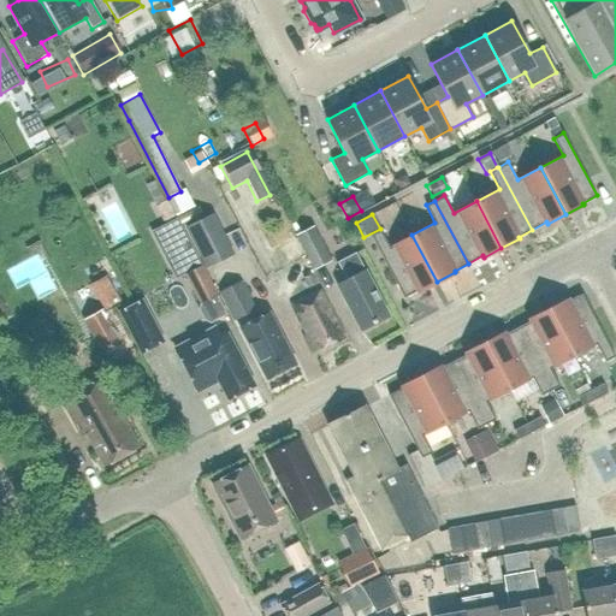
[(212,215),(187,229),(206,268),(231,255),(212,215)]
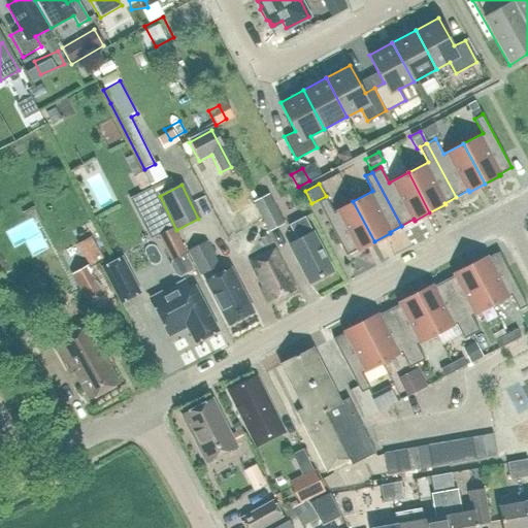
[(153,186),(137,194),(158,234),(174,226),(153,186)]
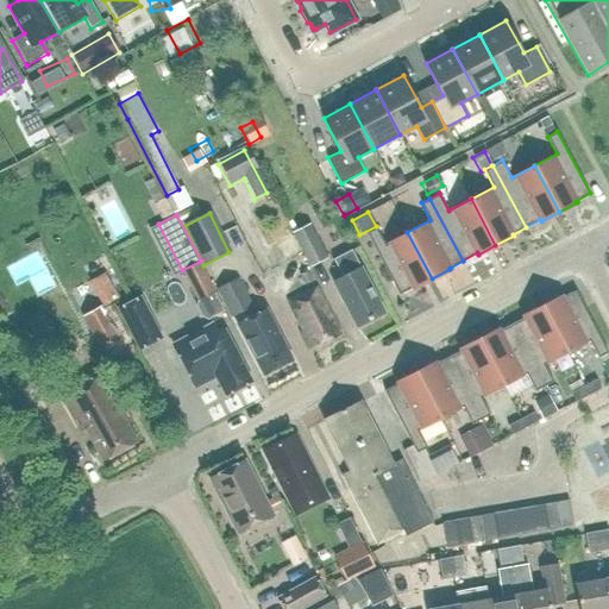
[(292,232),(309,268),(327,257),(311,223),(292,232)]
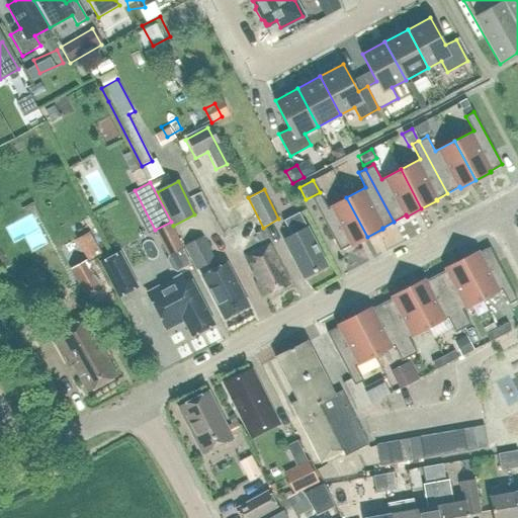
[(367,237),(346,197),(327,207),(320,192),(311,197),(340,250),(352,244),(353,245),(367,237)]
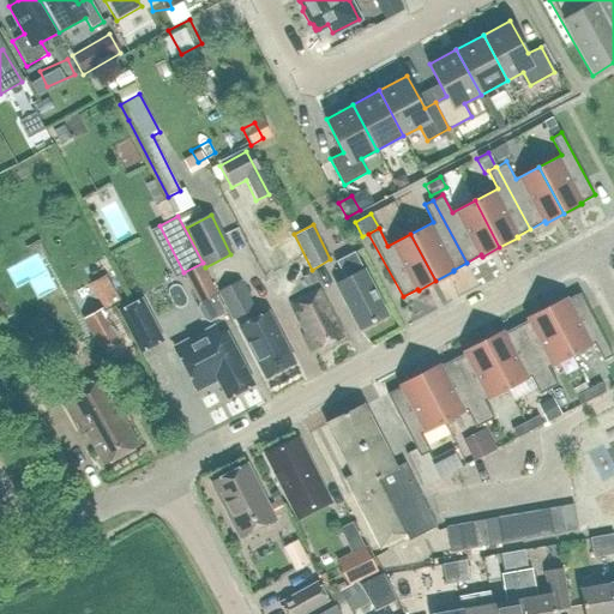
[(253,235),(244,248),(257,258),(266,246),(253,235)]
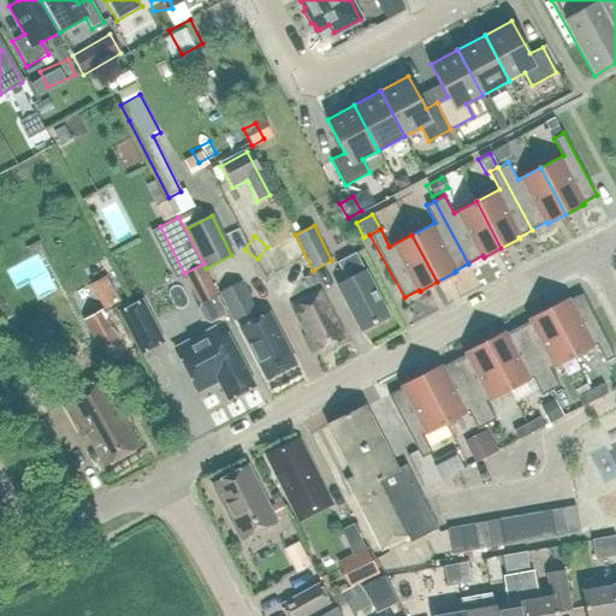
[(389,315),(365,270),(355,253),(338,261),(347,279),(337,284),(361,330),(389,315)]
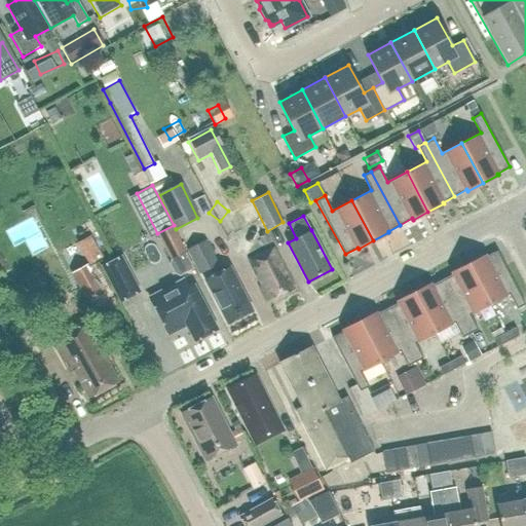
[(174,225),(157,233),(171,260),(170,265),(173,272),(179,274),(192,269),(184,253),(186,252),(174,225)]
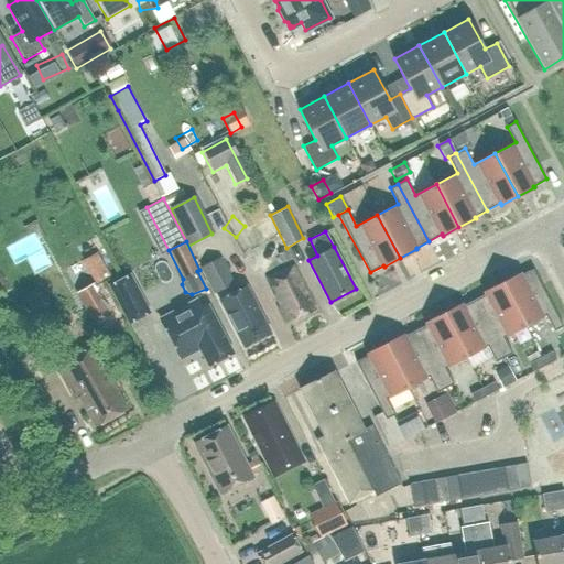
[(277,253),(281,263),(290,259),(285,250),(277,253)]
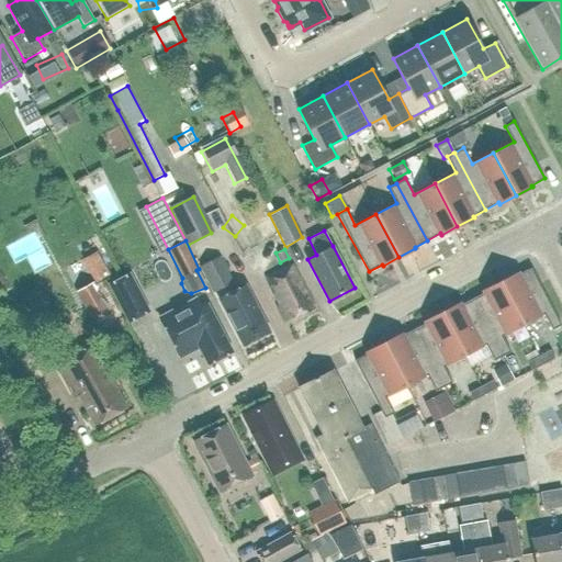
[(218,258),(200,267),(212,291),(231,281),(218,258)]
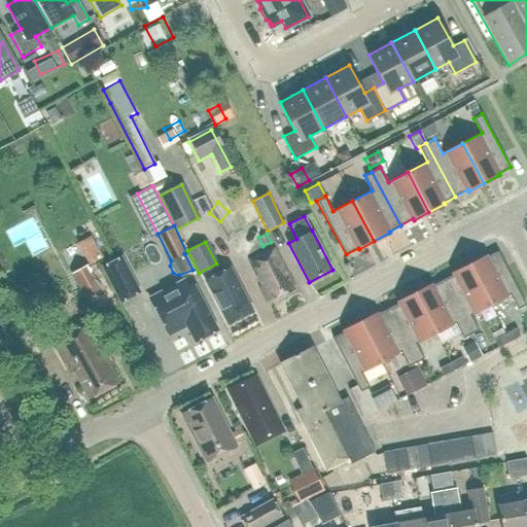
[(248,259),(261,286),(260,287),(268,303),(295,288),(274,246),(248,259)]
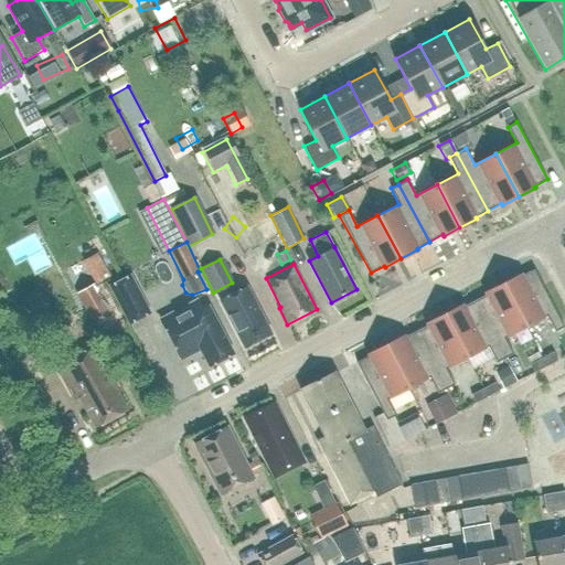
[(518,275),(501,284),(524,327),(545,317),(553,332),(563,328),(532,269),(519,277),(518,275)]
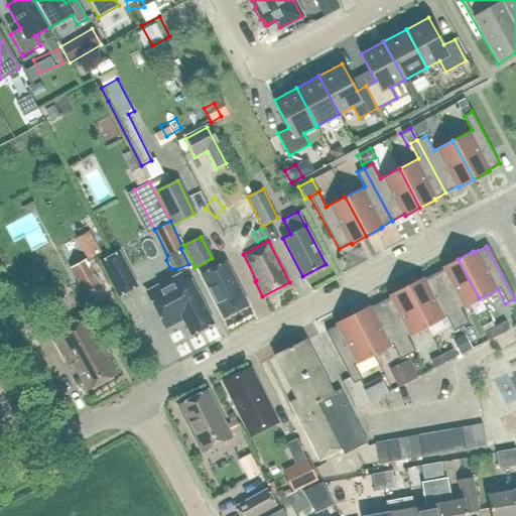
[(99,260),(117,296),(137,286),(119,250),(99,260)]
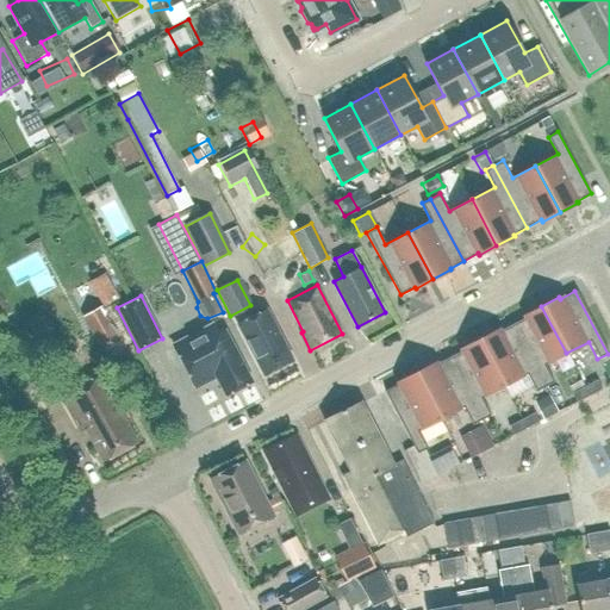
[(82,316),(101,352),(122,340),(101,305),(82,316)]
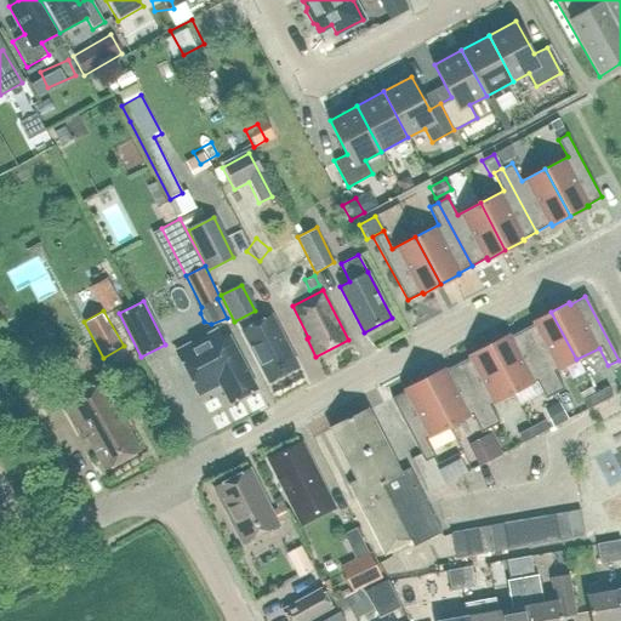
[(534,323),(520,330),(553,394),(562,389),(553,371),(576,359),(551,312),(533,322),(534,323)]
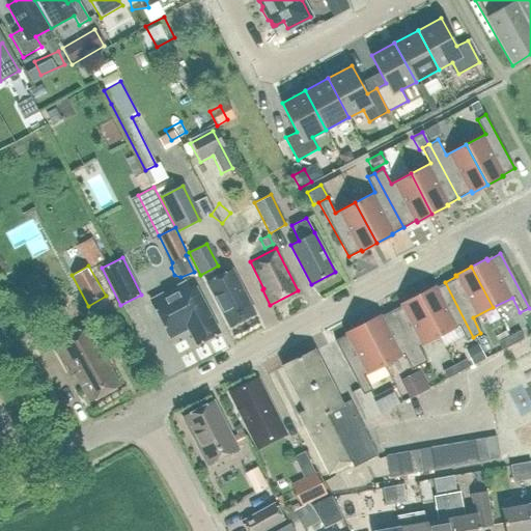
[(232,270),(206,282),(230,327),(255,313),(232,270)]
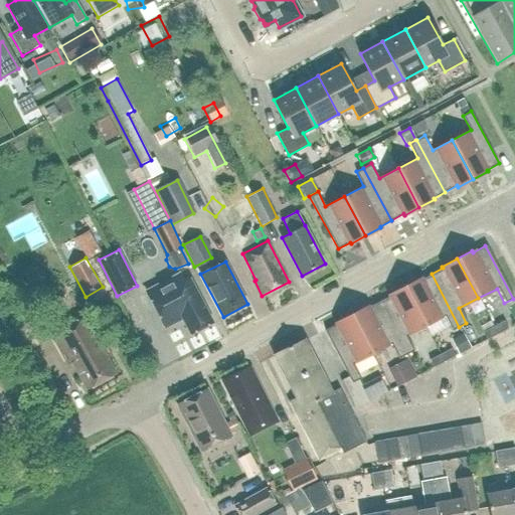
[(191,333),(212,322),(190,279),(183,283),(178,272),(143,291),(163,329),(183,319),(191,333)]
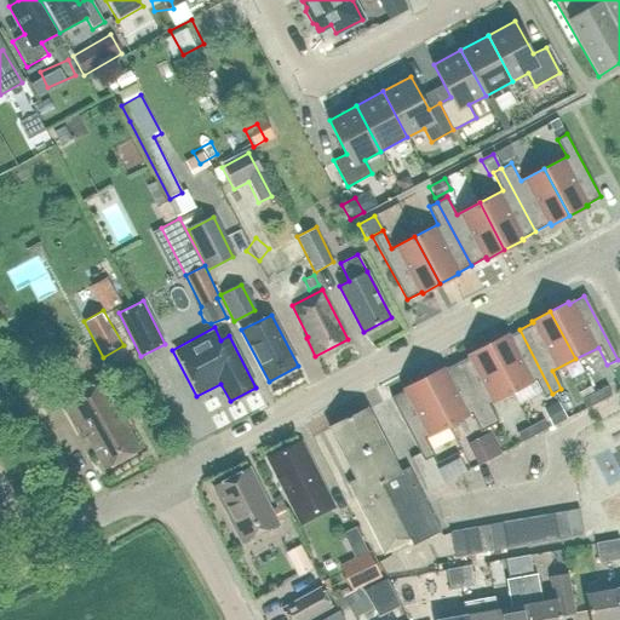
[(504,336),(486,345),(511,392),(533,380),(543,399),(552,394),(520,329),(505,338),(504,336)]
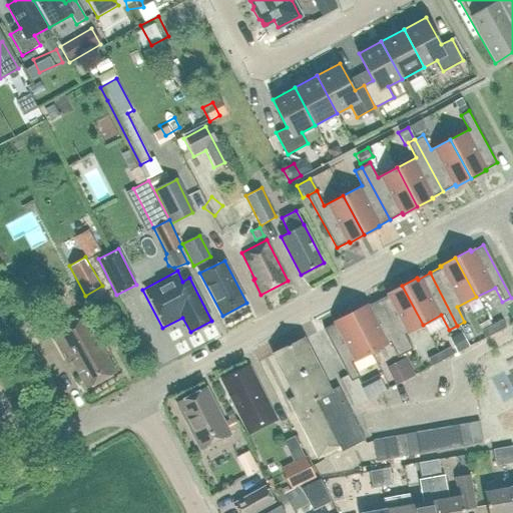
[(388,295),(377,301),(404,354),(412,349),(404,335),(423,325),(402,286),(387,294),(388,295)]
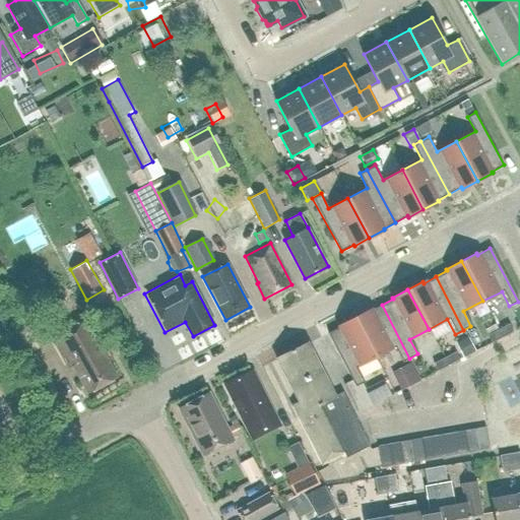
[(369,310),(353,318),(375,358),(394,347),(402,362),(409,359),(382,305),(370,311),(369,310)]
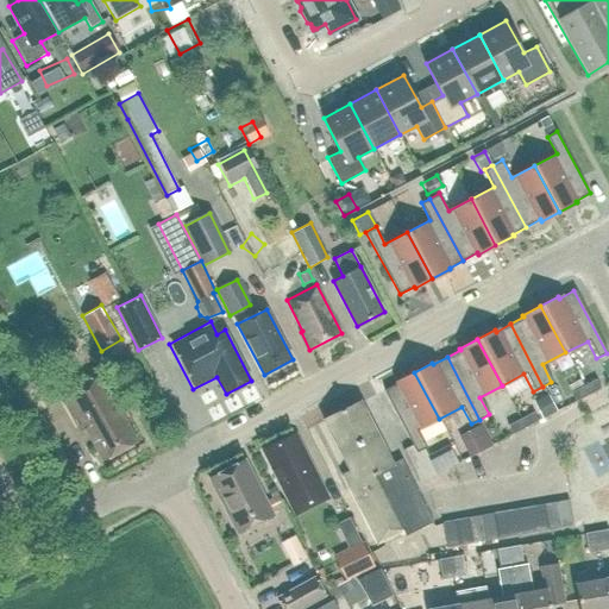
[(104,460),(138,441),(129,424),(132,421),(101,364),(57,388),(81,431),(86,428),(104,460)]
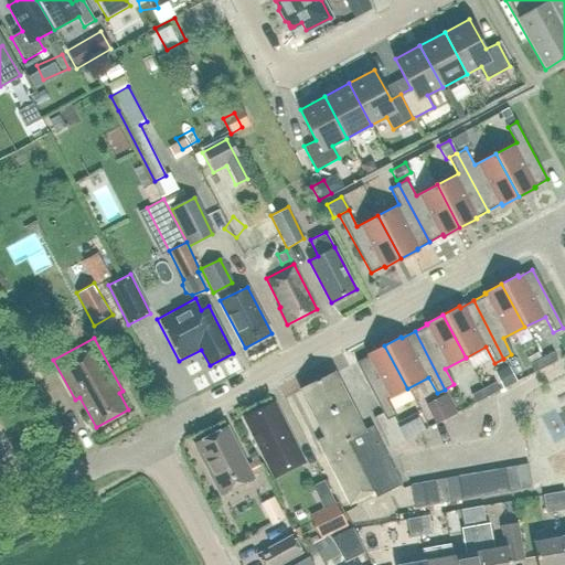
[(407,388),(384,345),(368,353),(369,355),(355,362),(385,420),(395,415),(386,400),(407,388)]
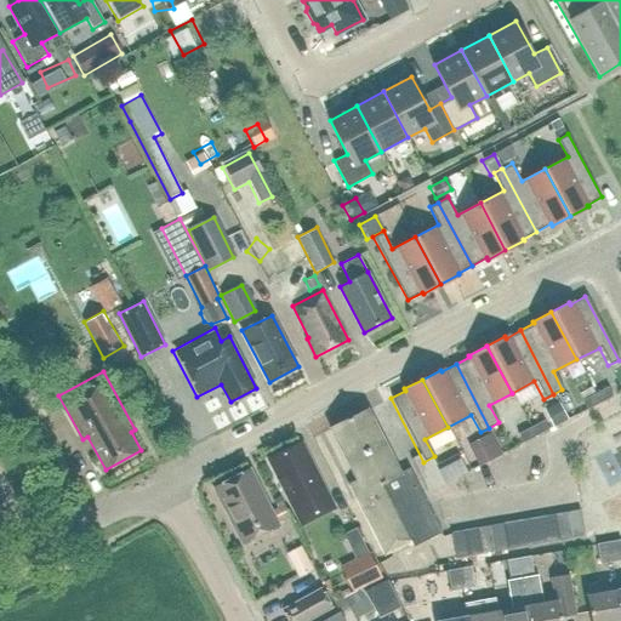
[(607,387),(593,394),(598,403),(611,396),(607,387)]
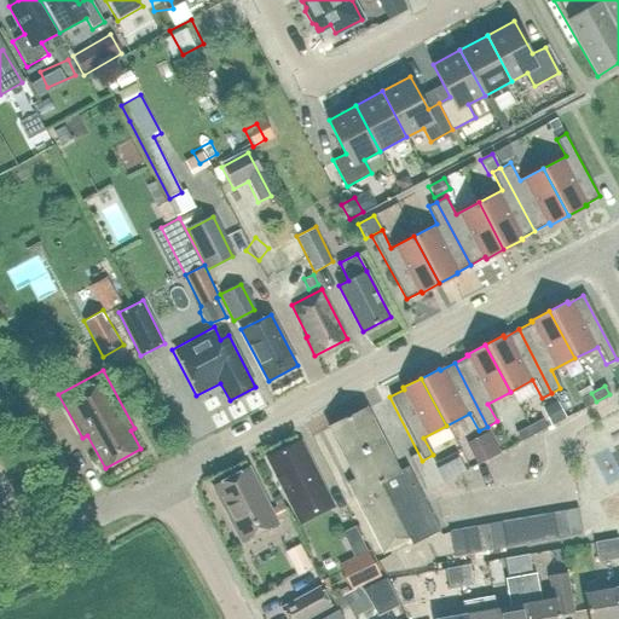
[(596,401),(591,393),(579,399),(583,408),(596,401)]
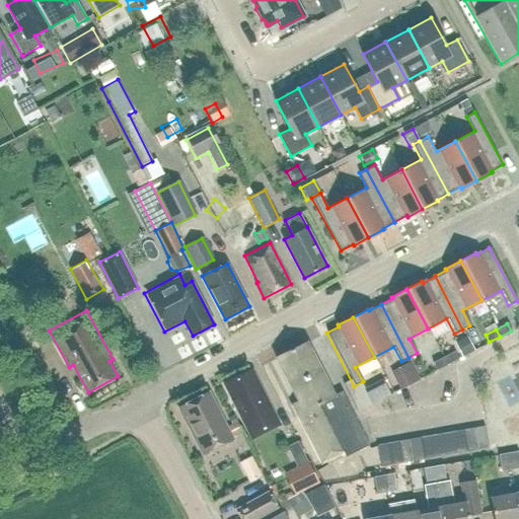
[(455,343),(462,356),(472,351),(465,338),(455,343)]
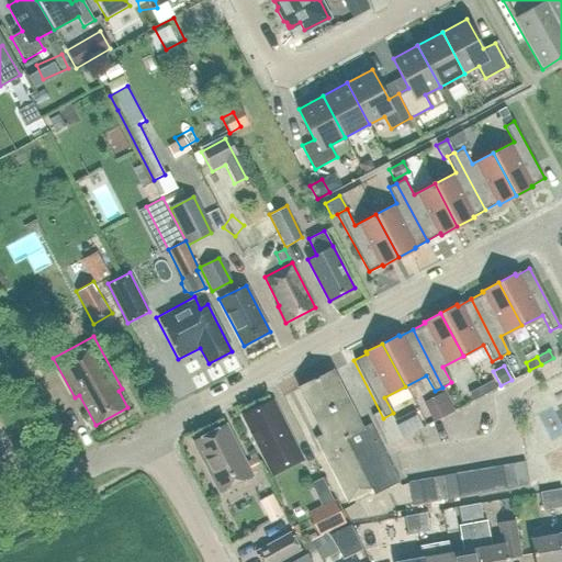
[(128,368),(120,373),(124,382),(134,377),(128,368)]
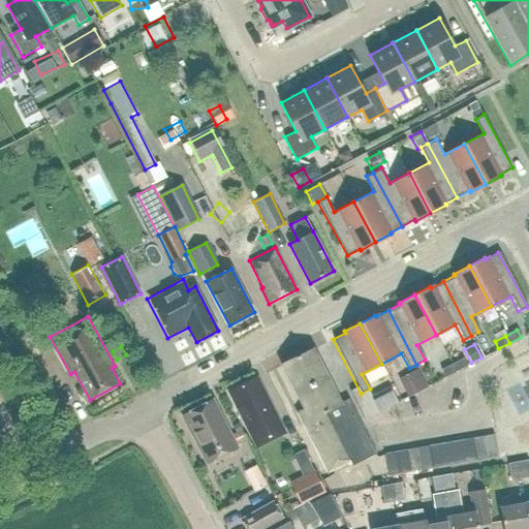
[(328,471),(348,461),(351,466),(375,454),(362,426),(348,399),(344,402),(341,403),(313,347),(281,364),(304,408),(297,411),(299,414),(299,415),(325,467),(328,471)]
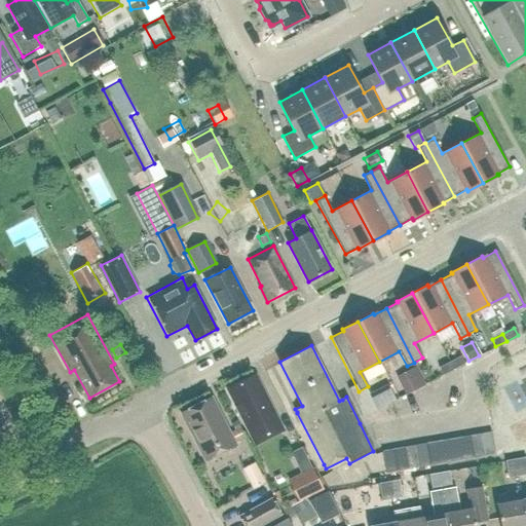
[(459,357),(449,362),(453,369),(463,364),(459,357)]
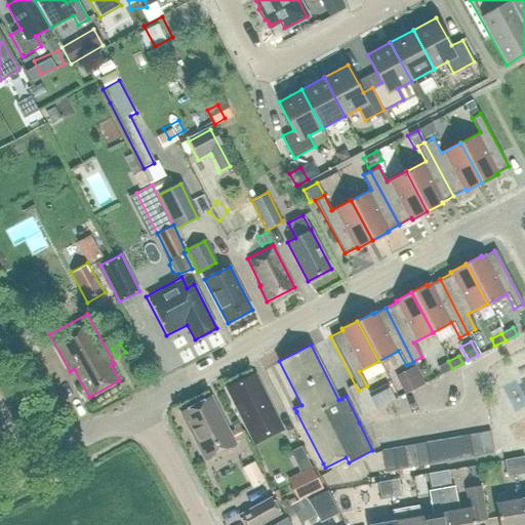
[(452,368),(448,361),(437,367),(441,374),(452,368)]
